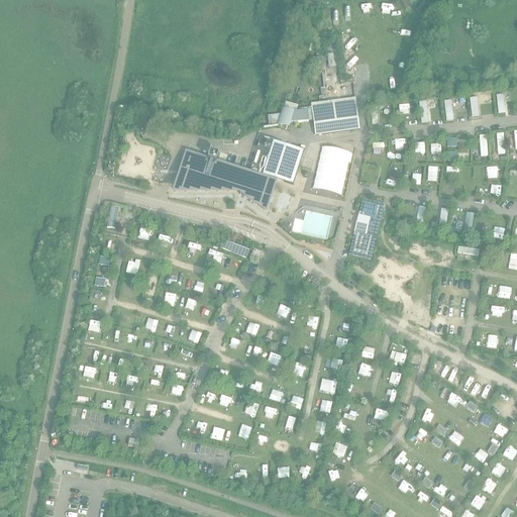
[(505,113),(503,95),(496,95),(498,114),(505,113)]
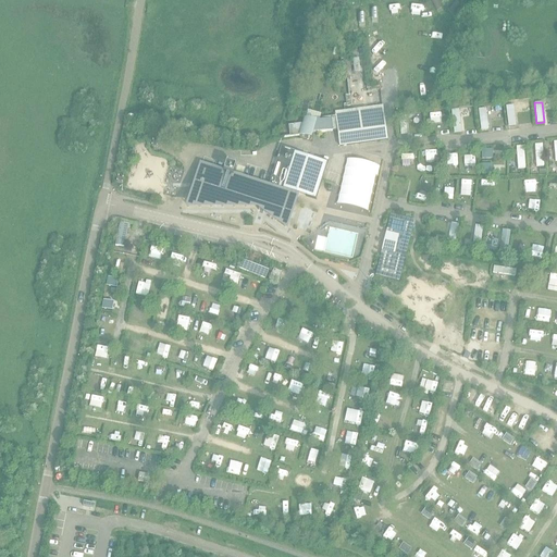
[(516,125),(514,106),(506,107),(508,126),(516,125)]
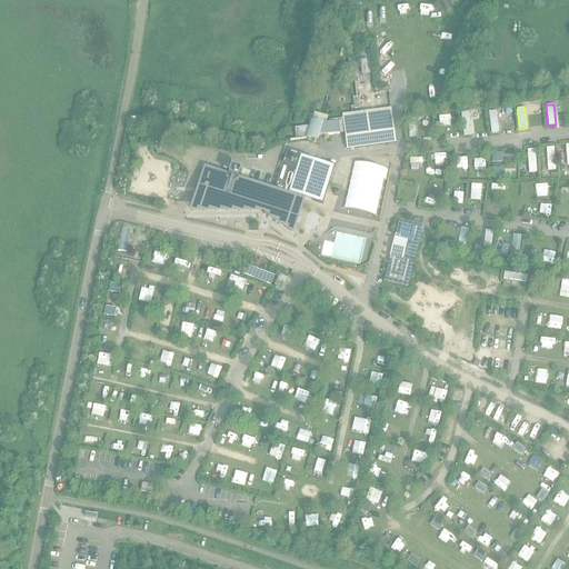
[(309,126),(293,128),(296,140),(306,139),(317,142),(319,135),(322,136),(323,137),(339,135),(339,133),(345,132),(347,150),(395,143),(390,110),(342,116),(342,119),(328,121),(329,123),(322,125),(310,121),(309,126)]
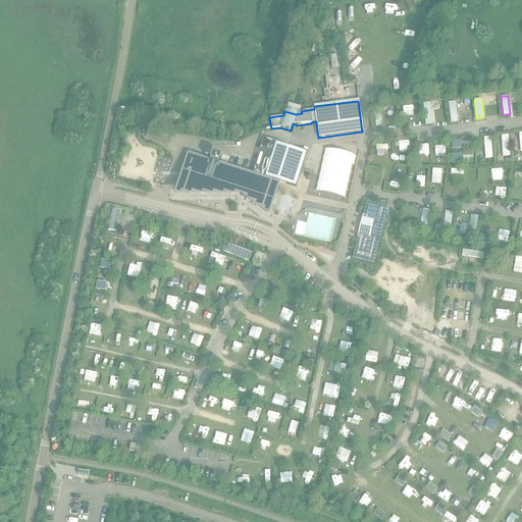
[(450,121),(458,120),(455,101),(448,102),(450,121)]
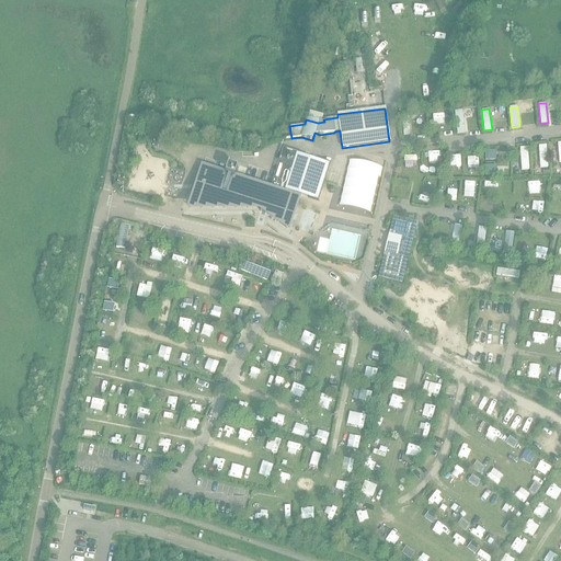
[(465,134),(461,110),(454,111),(457,134),(465,134)]
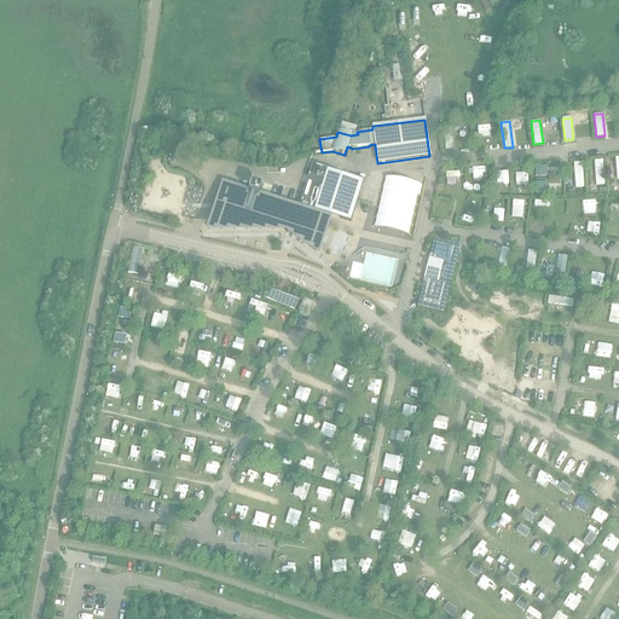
[(595,185),(605,184),(602,160),(594,161),(595,185)]
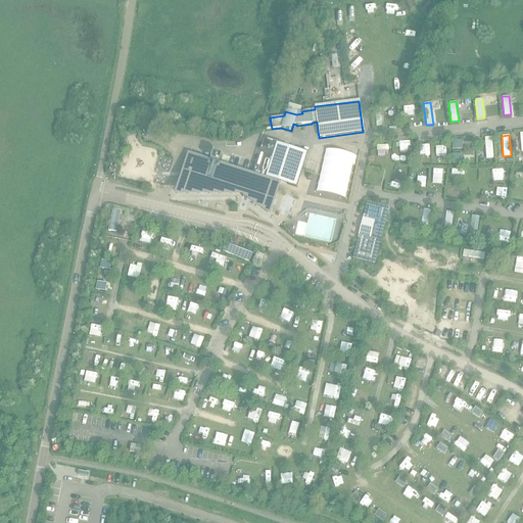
[(491,137),(484,137),(485,158),(492,157),(491,137)]
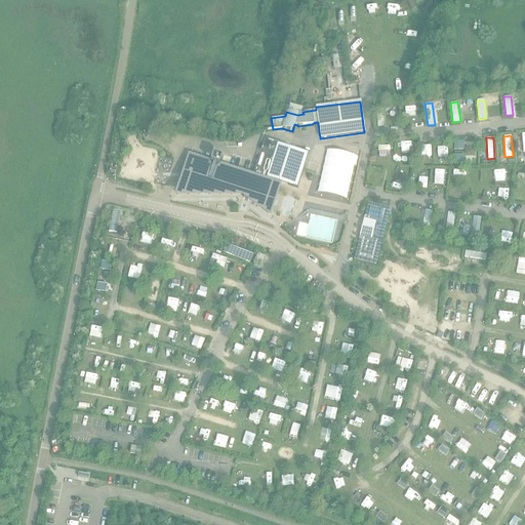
[(250,198),(269,211),(279,182),(297,188),(309,153),(265,138),(253,173),(219,162),(221,157),(212,154),(210,160),(191,153),(177,193),(243,192),(244,193),(243,198),(249,200),(250,198)]
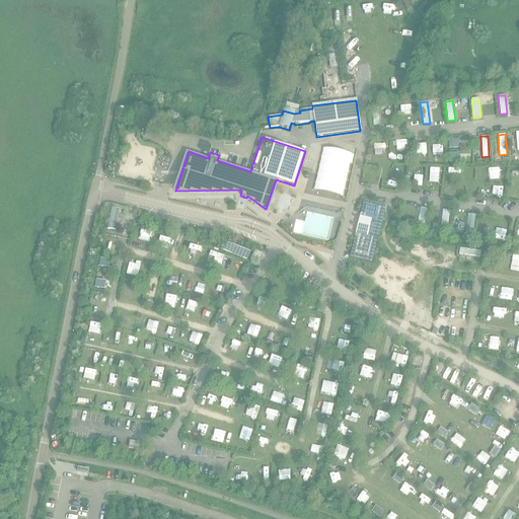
[(449,139),(449,148),(458,148),(458,140),(449,139)]
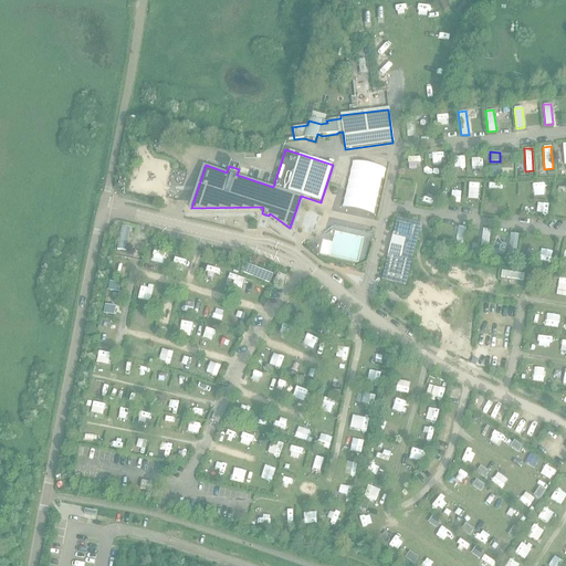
[(356,160),(350,185),(358,186),(364,161),(356,160)]
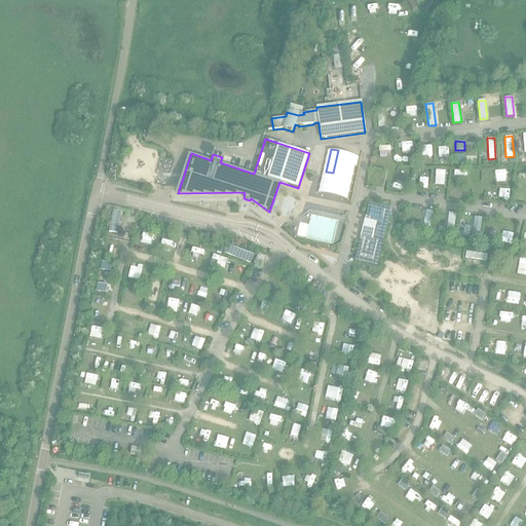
[(364,232),(359,253),(375,257),(380,236),(378,235),(378,232),(381,233),(384,222),(381,222),(382,219),(385,220),(388,205),(372,201),(369,215),(366,215),(362,231),(364,232)]
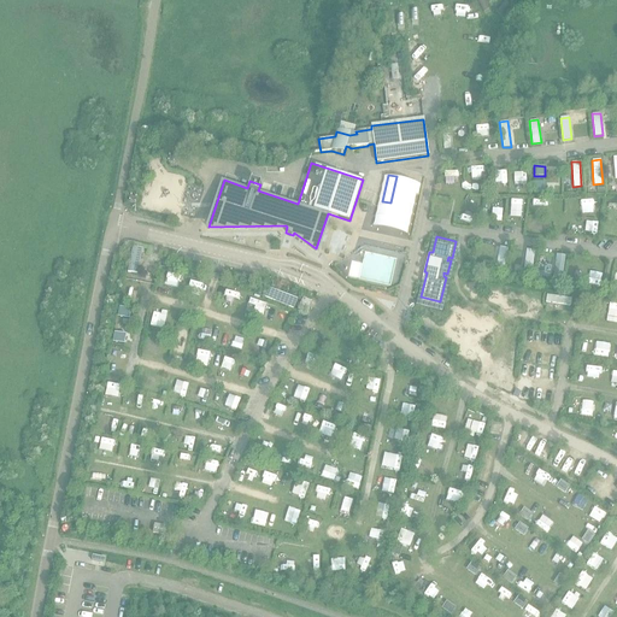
[(131,246),(127,271),(137,274),(142,248),(131,246)]
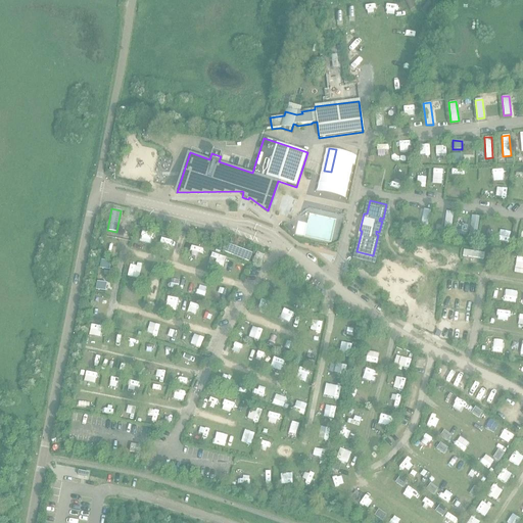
[(430,210),(423,209),(419,229),(426,231),(430,210)]
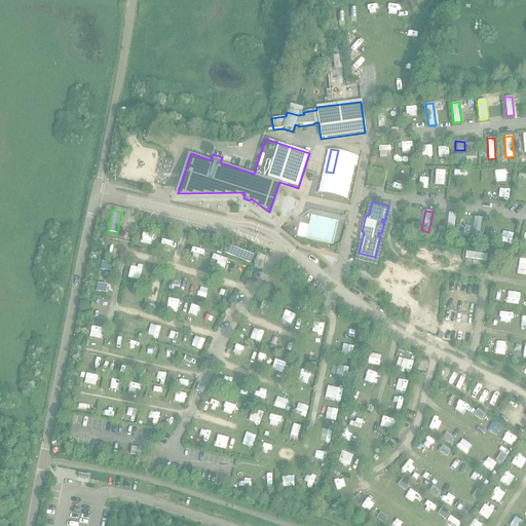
[(446,231),(453,232),(455,214),(448,213),(446,231)]
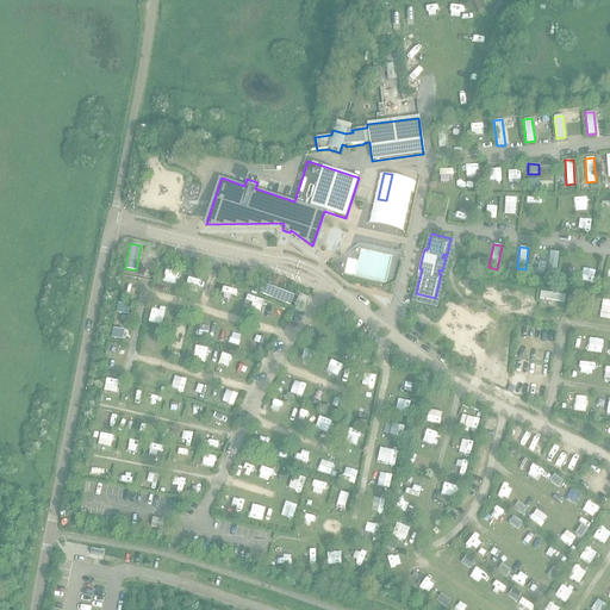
[(546,274),(555,275),(559,253),(549,251),(546,274)]
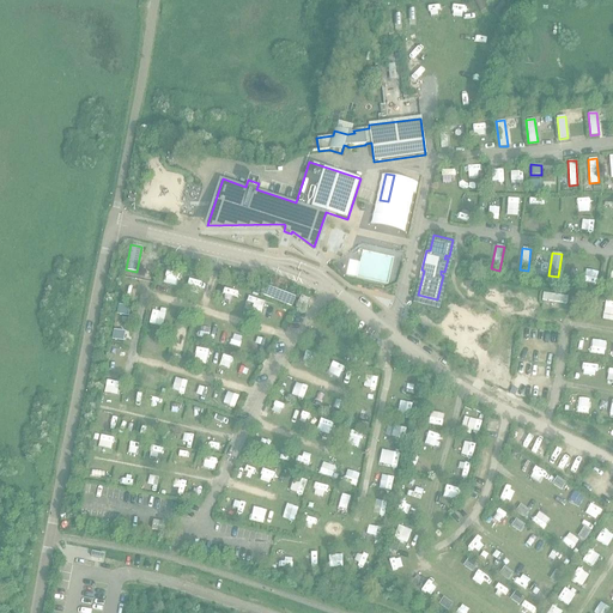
[(596,260),(588,259),(584,283),(593,284),(596,260)]
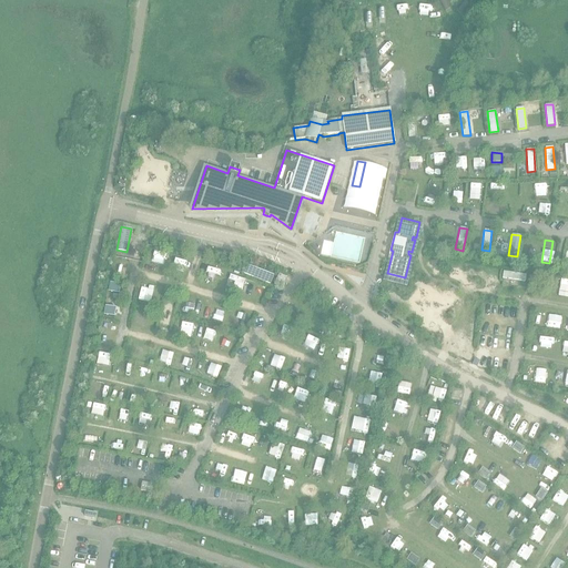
[(123,256),(115,255),(113,273),(119,274),(123,256)]
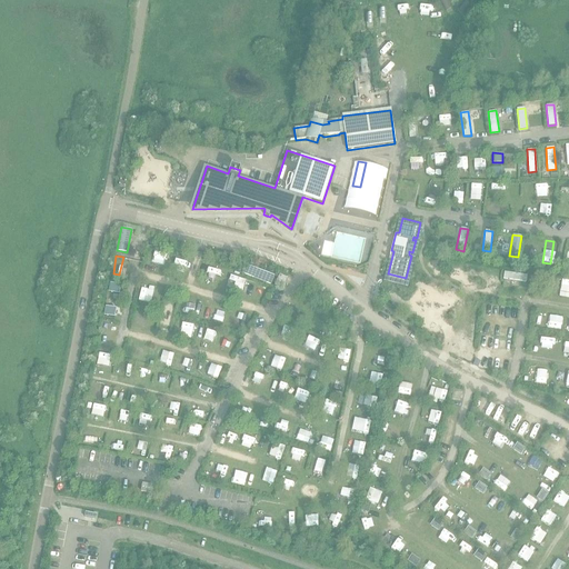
[(279,275),(275,285),(279,287),(285,277),(279,275)]
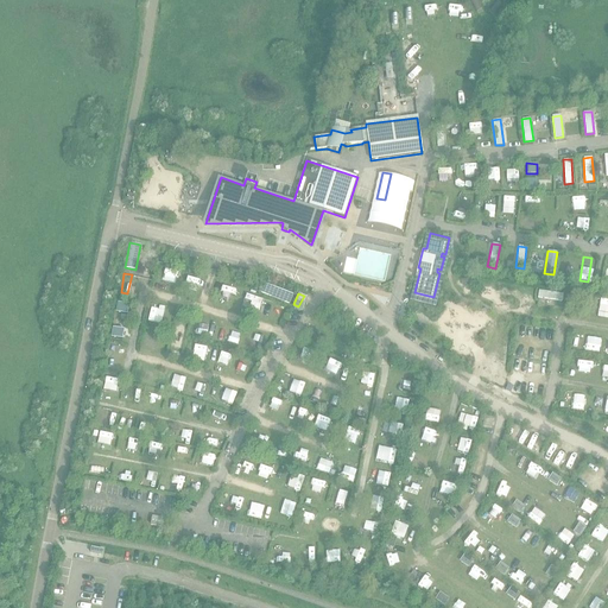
[(116,312),(127,315),(128,305),(119,303),(116,312)]
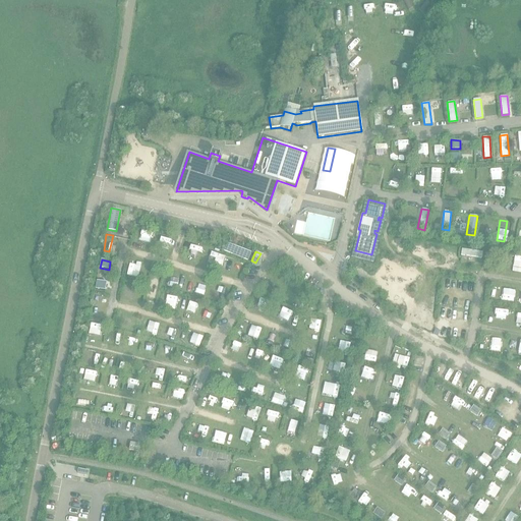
[(96,288),(105,290),(106,282),(98,280),(96,288)]
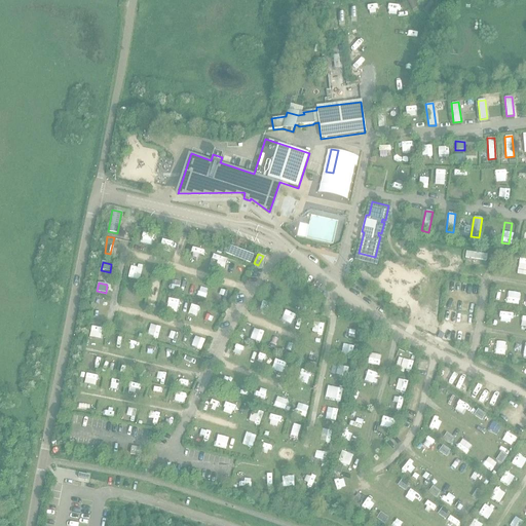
[(92,313),(99,315),(103,299),(97,297),(92,313)]
